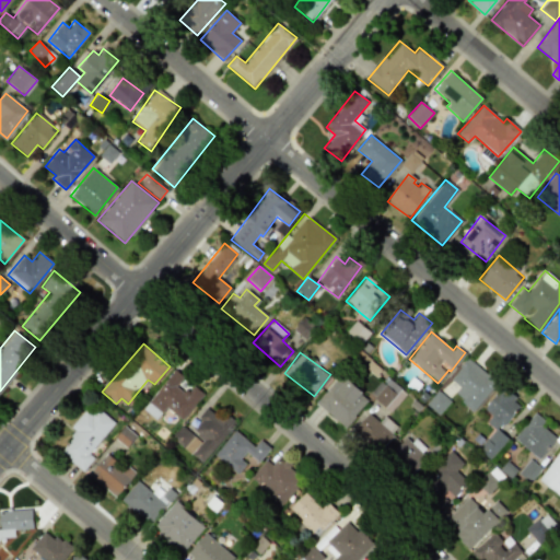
[(498,381),(468,358),(451,380),(458,386),(453,394),(474,411),(498,381)]
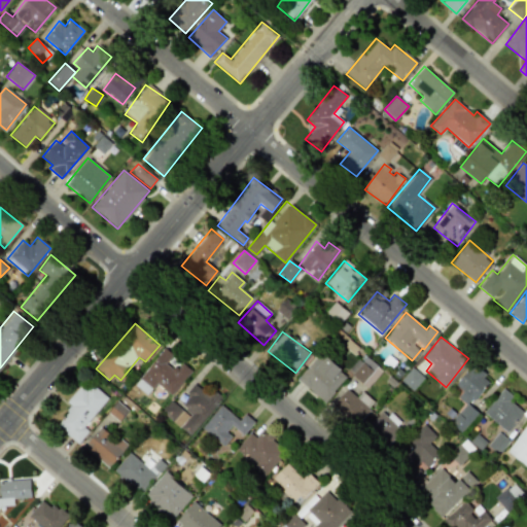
[(134,385),(146,395),(155,383),(171,395),(190,370),(181,362),(176,370),(166,362),(172,354),(164,347),(134,385)]
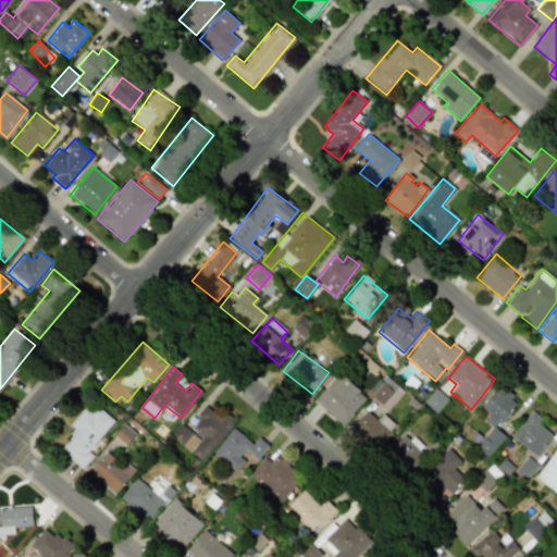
[(367,397),(338,372),(313,399),(342,425),(367,397)]
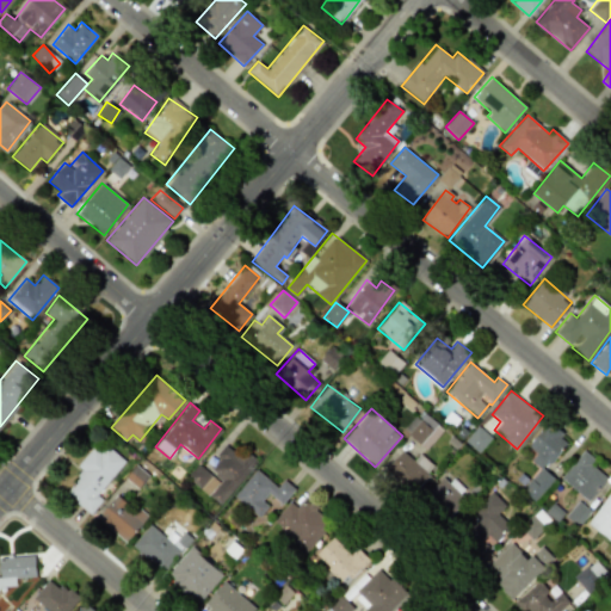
[(443,431),(423,412),(415,419),(418,421),(407,433),(425,450),(443,431)]
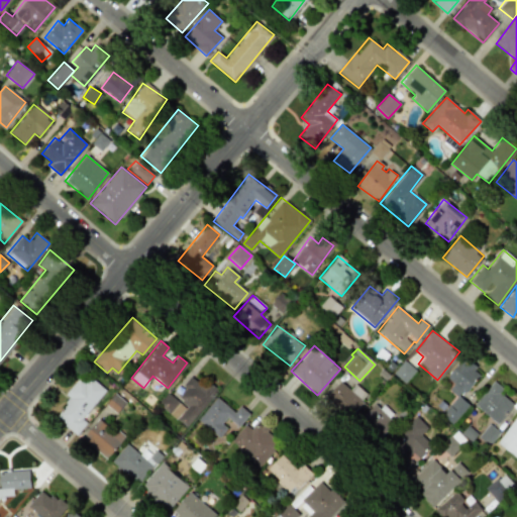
[(447,378),(453,383),(448,390),(455,396),(440,414),(452,424),(469,404),(459,397),(480,372),(462,357),(447,378)]
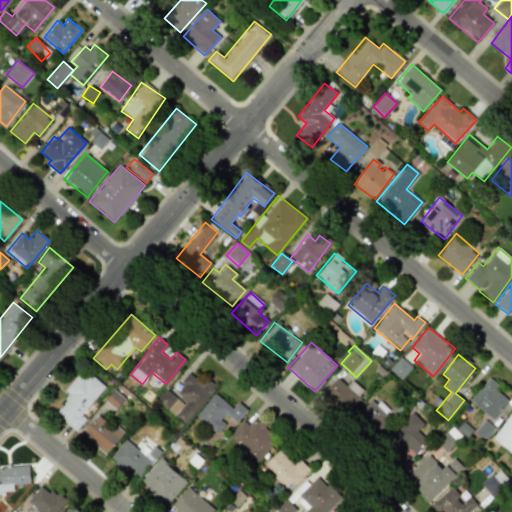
[(104,386),(82,369),(64,391),(69,395),(54,413),(75,430),(85,418),(81,415),(104,386)]
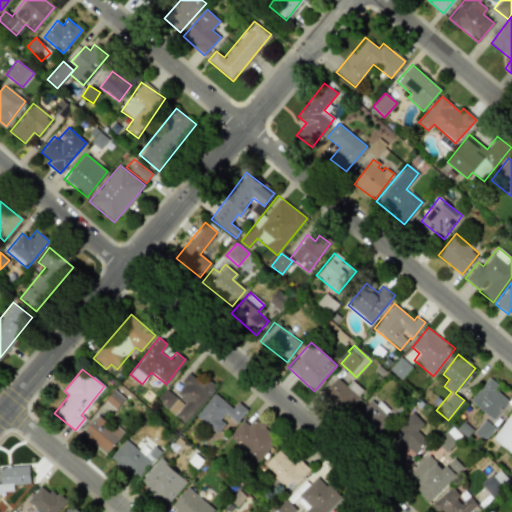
[(214,385),(200,374),(196,377),(189,371),(180,381),(185,385),(178,393),(188,401),(183,407),(165,393),(158,401),(184,422),(214,385)]
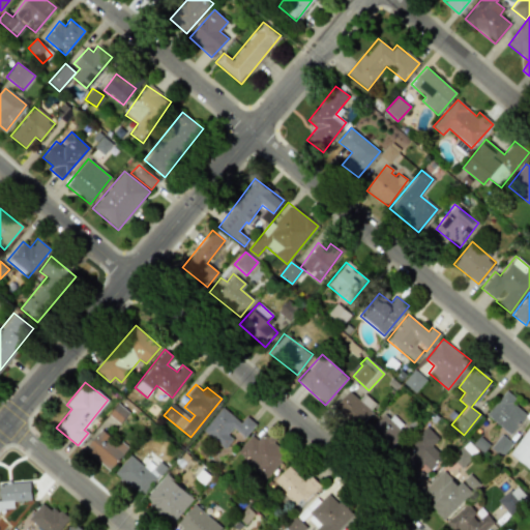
[(363,393),(358,400),(347,390),(334,407),(358,427),(376,404),(363,393)]
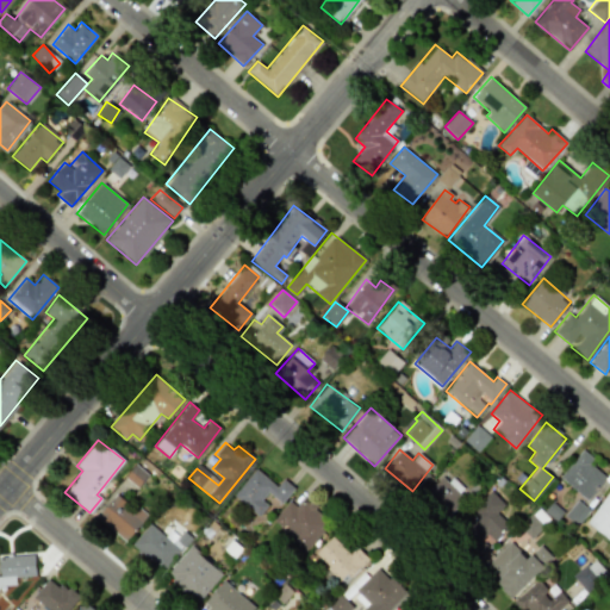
[(586,500),(605,478),(589,462),(592,459),(583,449),(559,477),(586,500)]
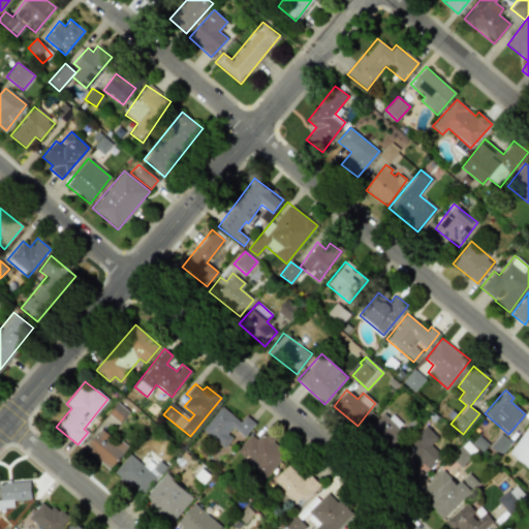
[(255,423),(245,414),(240,422),(221,406),(201,429),(224,447),(232,438),(227,433),(232,427),(244,436),(255,423)]
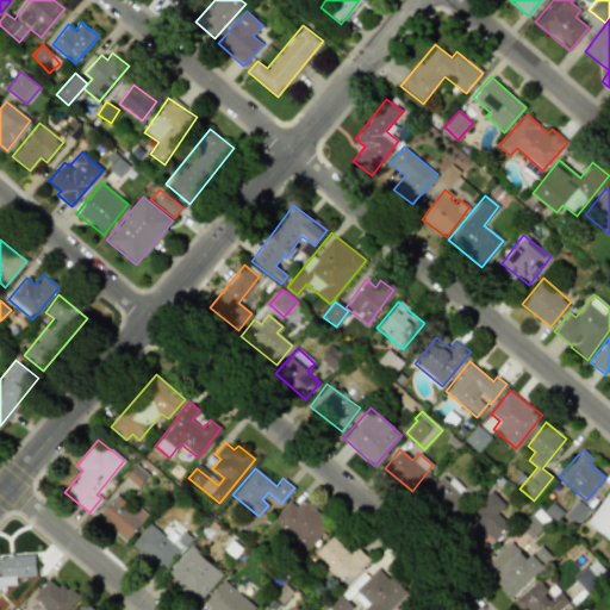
[(442,478),(424,495),(444,516),(462,498),(442,478)]
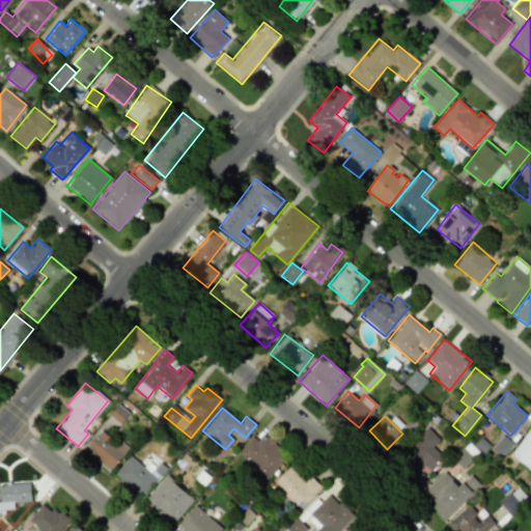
[(530,425),(509,454),(530,470),(530,425)]
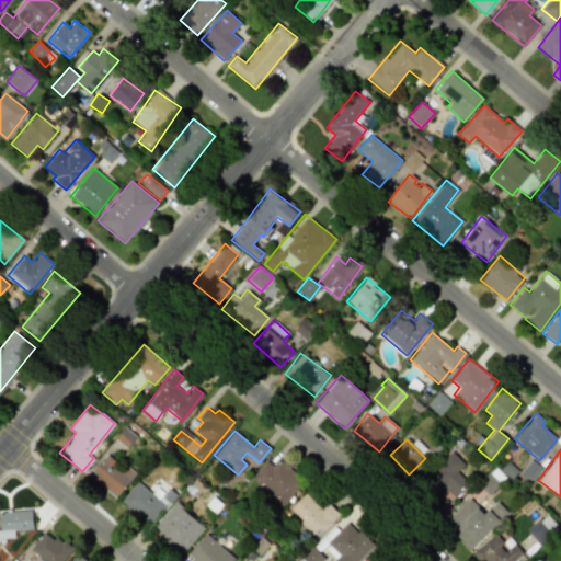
[(464,464),(450,451),(428,474),(454,499),(468,483),(456,472),(464,464)]
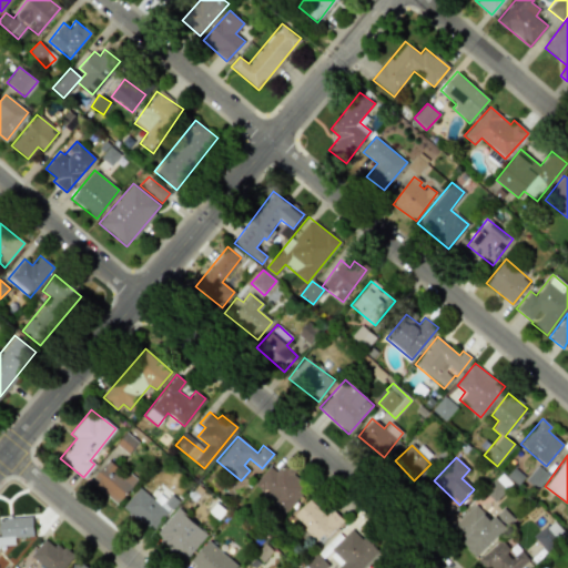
[(117,504),(135,480),(109,458),(90,482),(117,504)]
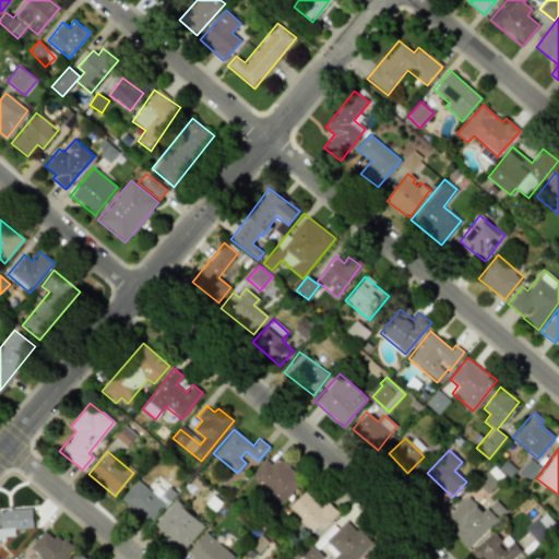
[(250,476),(281,503),(301,479),(278,459),(274,464),(266,458),(250,476)]
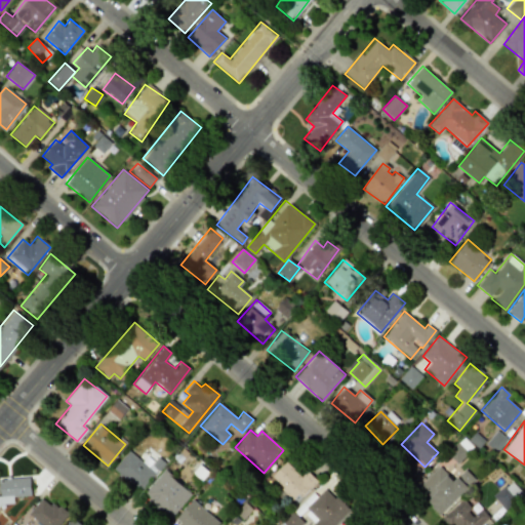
[(143,460),(128,449),(112,469),(140,491),(161,465),(148,454),(143,460)]
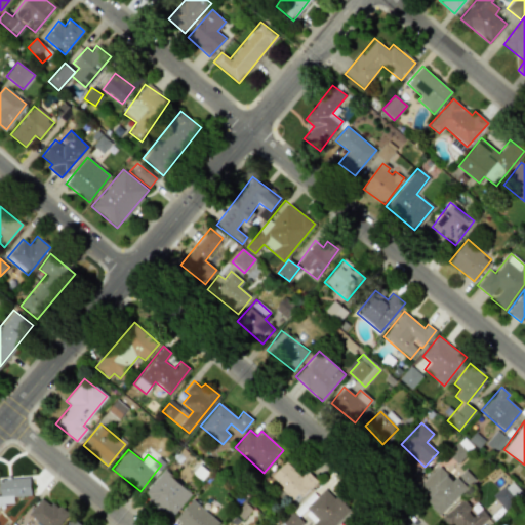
[(307,471),(301,476),(285,460),(270,477),(295,501),(316,479),(307,471)]
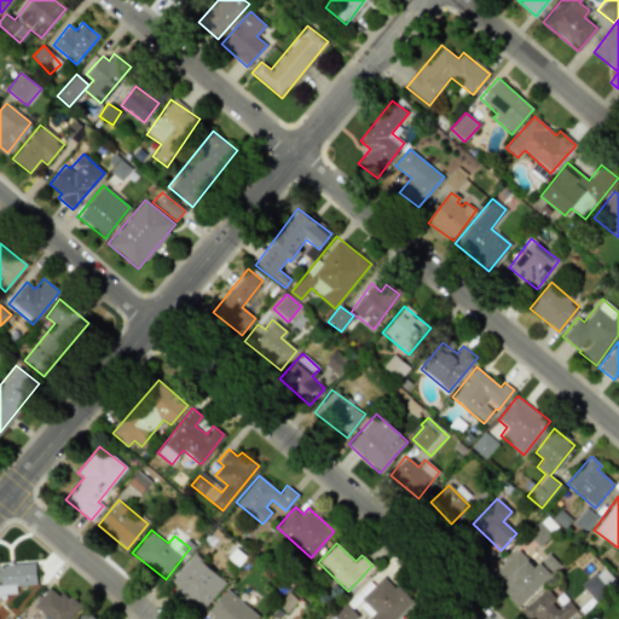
[(547,553),(534,566),(515,549),(489,577),(519,606),(559,563),(547,553)]
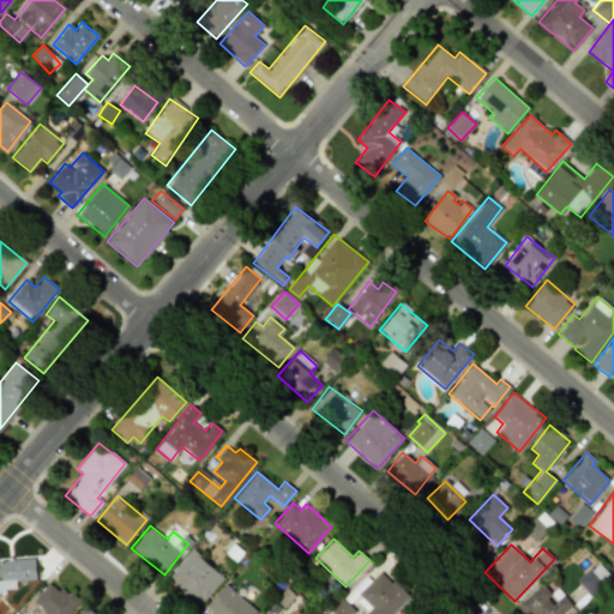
[(198,607),(223,576),(192,551),(167,581),(198,607)]
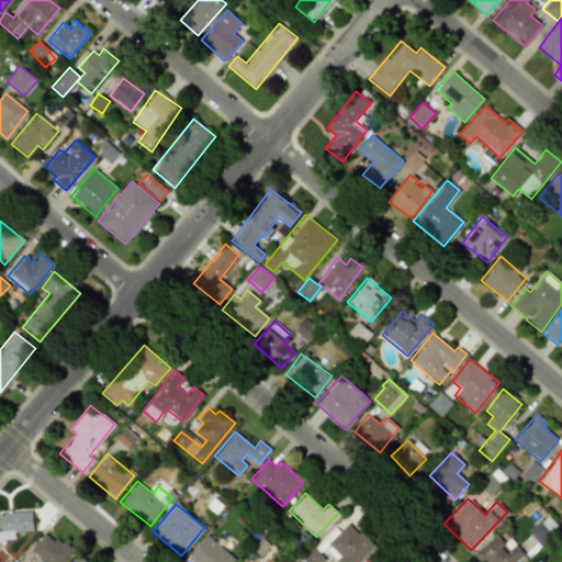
[(0,512),(0,538),(13,538),(13,531),(32,530),(31,510),(0,512)]
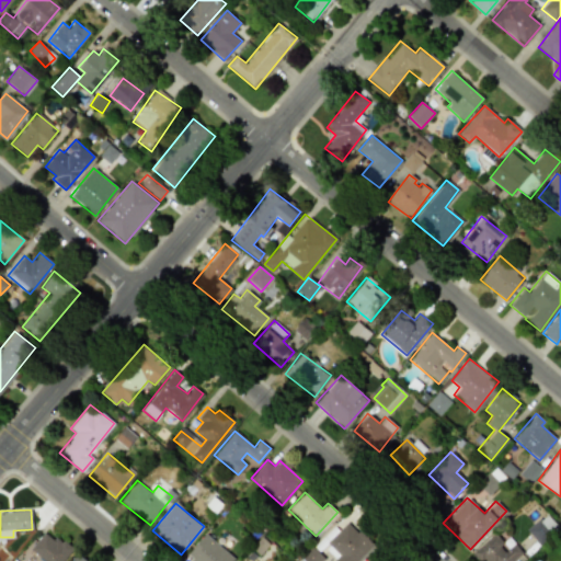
[(539,546),(559,530),(547,515),(527,530),(539,546)]
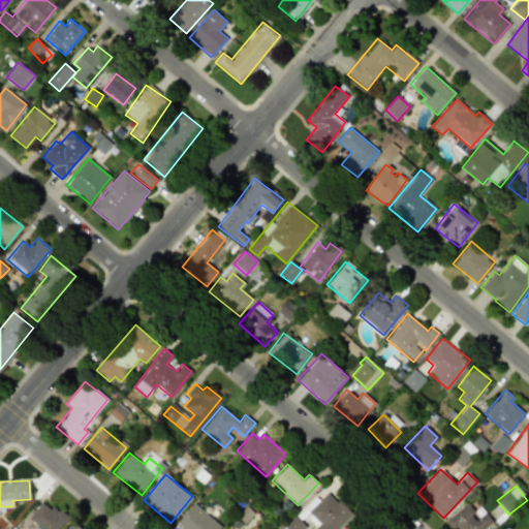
[(314,528),(337,528),(351,515),(328,491),(318,500),(314,496),(301,510),(316,527),(314,528)]
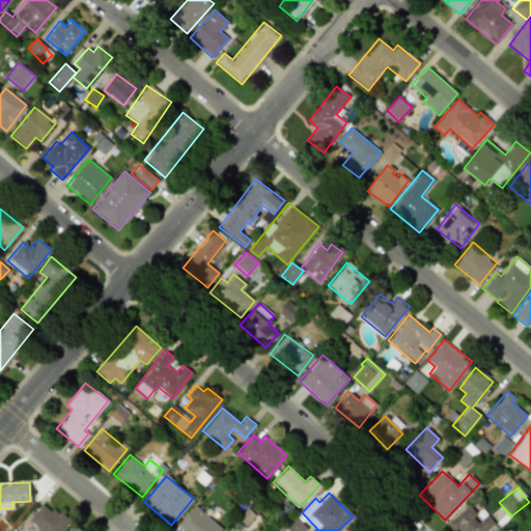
[(58,530),(67,521),(44,501),(28,520),(42,530),(58,530)]
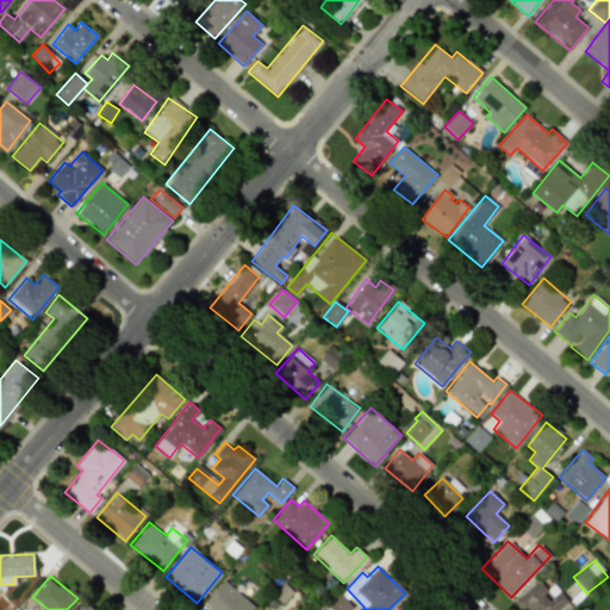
[(206,609),(253,609),(255,608),(224,579),(200,604),(206,609)]
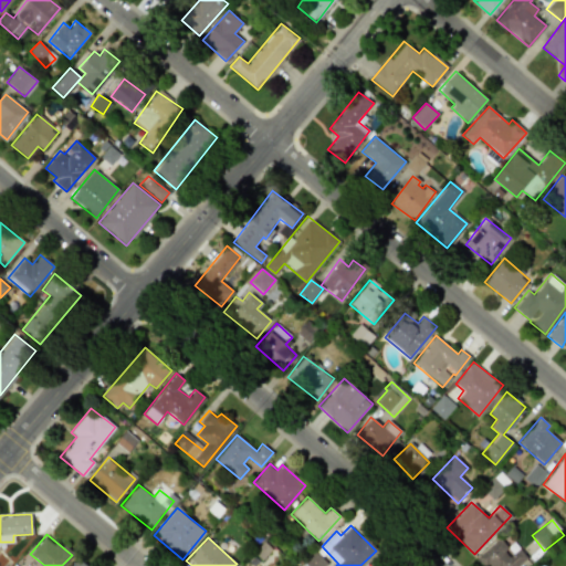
[(511,553),(498,538),(475,558),(482,565),(486,565),(490,564),(491,565),(516,565),(526,557),(517,547),(511,553)]
